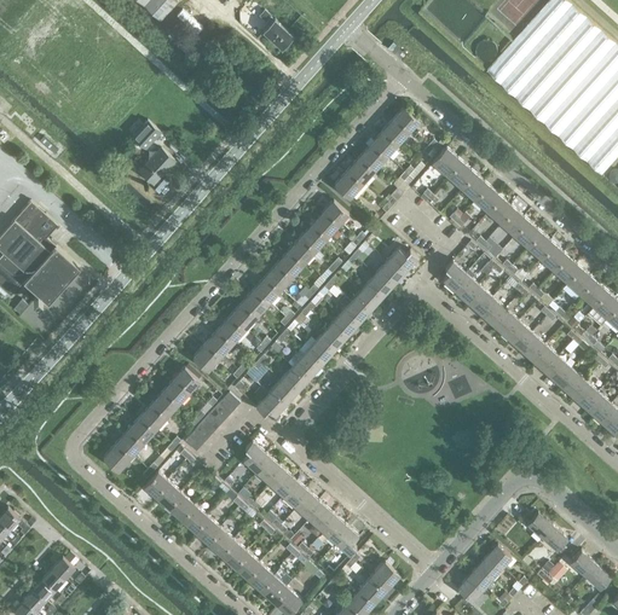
[(136,0),(160,22),(177,3),(173,0),(136,0)]
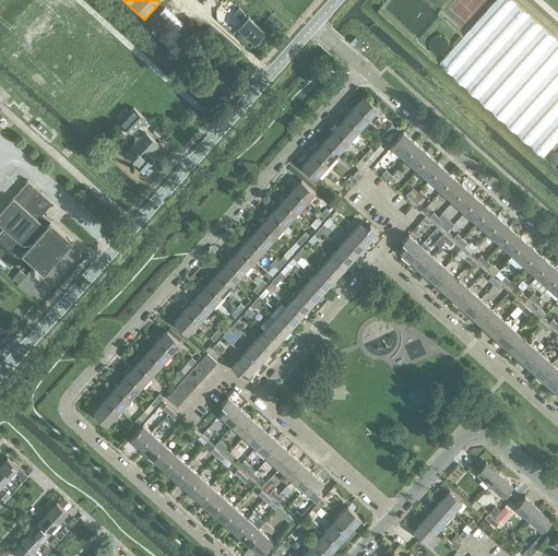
[(208,0),(218,10),(227,1),(226,0),(208,0)]
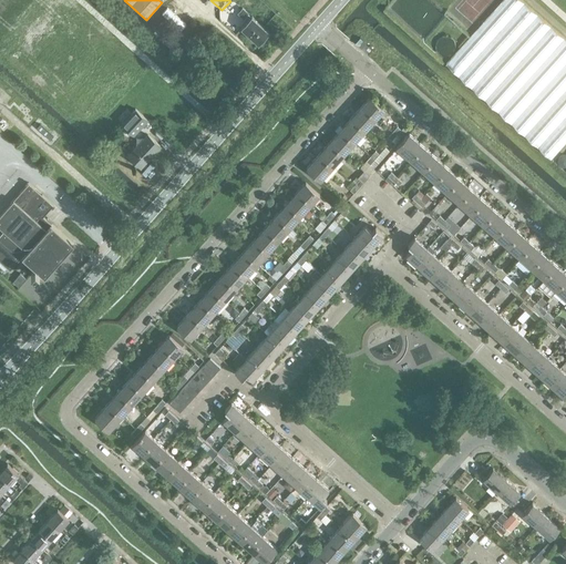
[(565,43),(516,0),(505,0),(470,40),(445,67),(551,162),(565,144),(565,153),(565,156),(565,43)]
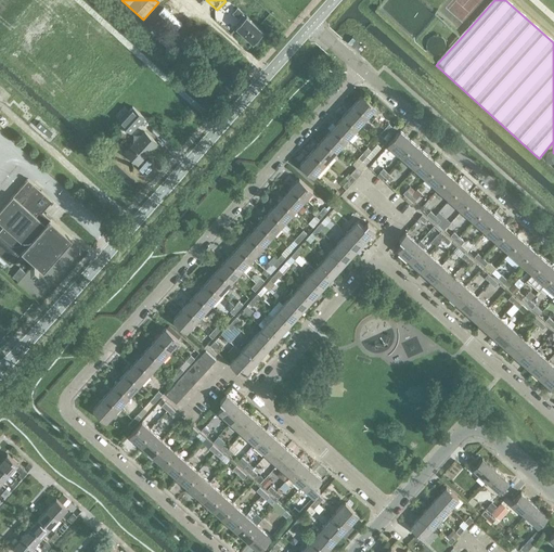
[(245,18),(243,21),(241,17),(243,15),(236,10),(231,15),(237,21),(239,20),(241,23),(234,30),(252,46),(262,34),(245,18)]
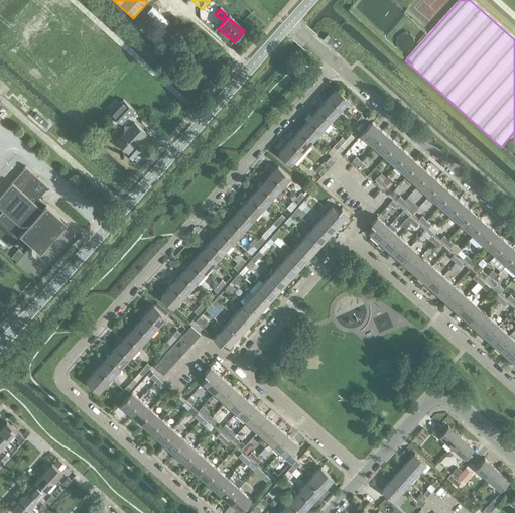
[(328,35),(322,42),(334,53),(340,46),(328,35)]
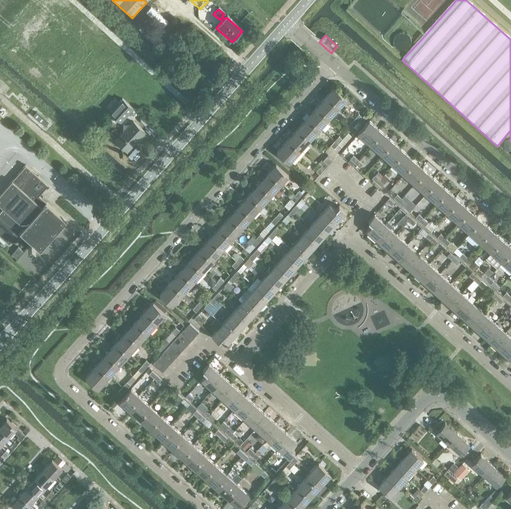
[(349,59),(344,63),(349,68),(354,64),(349,59)]
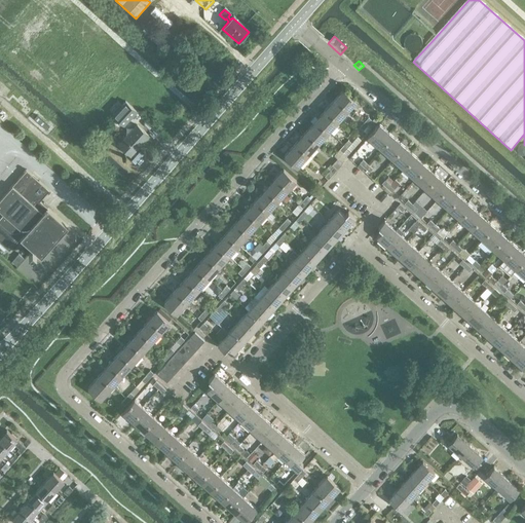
[(342,91),(333,103),(345,115),(355,104),(342,91)]
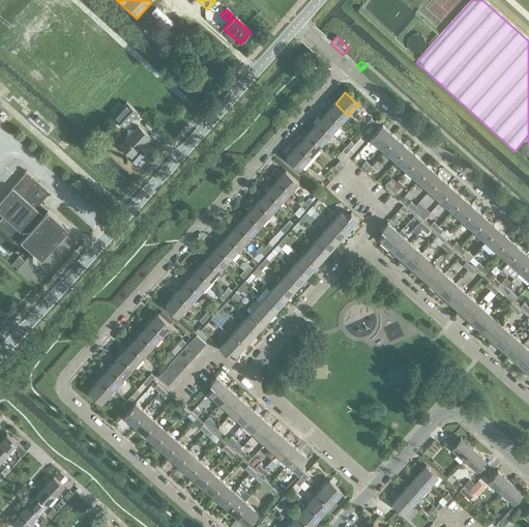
[(348,116),(335,104),(325,115),(339,126),(348,116)]
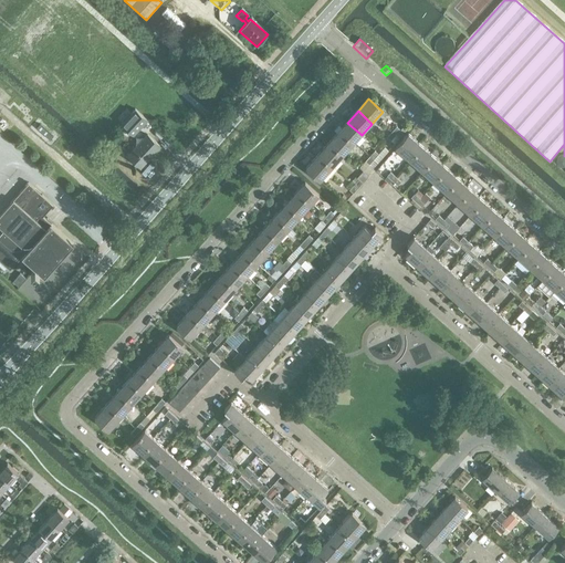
[(134,112),(121,127),(133,138),(146,123),(134,112)]
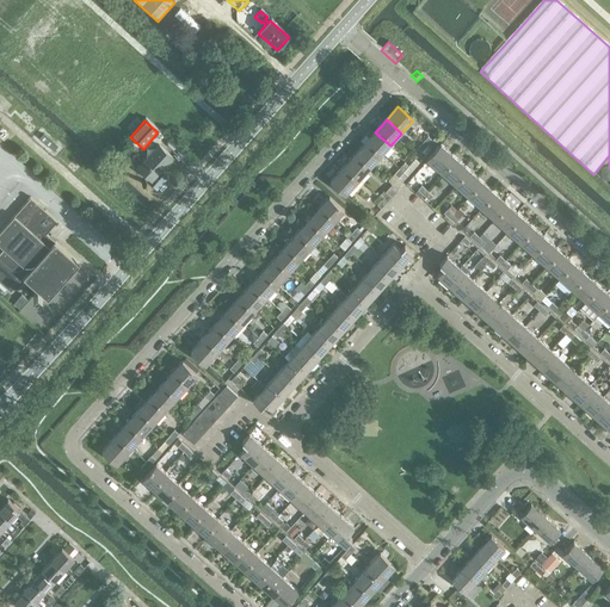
[(390,146),(375,132),(363,146),(379,159),(390,146)]
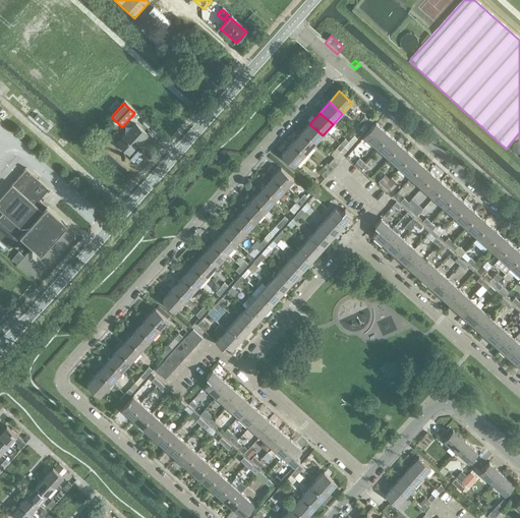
[(366,129),(373,121),(370,118),(367,121),(364,118),(355,128),(359,131),(363,127),(366,129)]
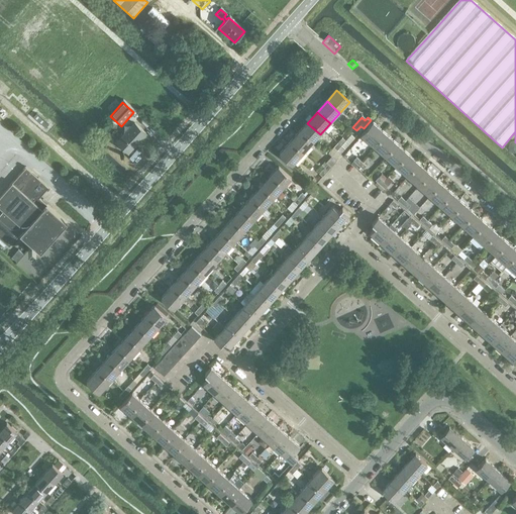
[(320,134),(307,123),(298,133),(311,145),(320,134)]
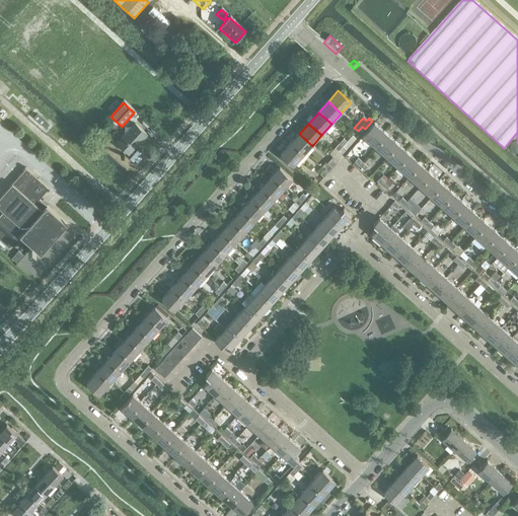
[(362,137),(373,147),(384,134),(373,124),(362,137)]
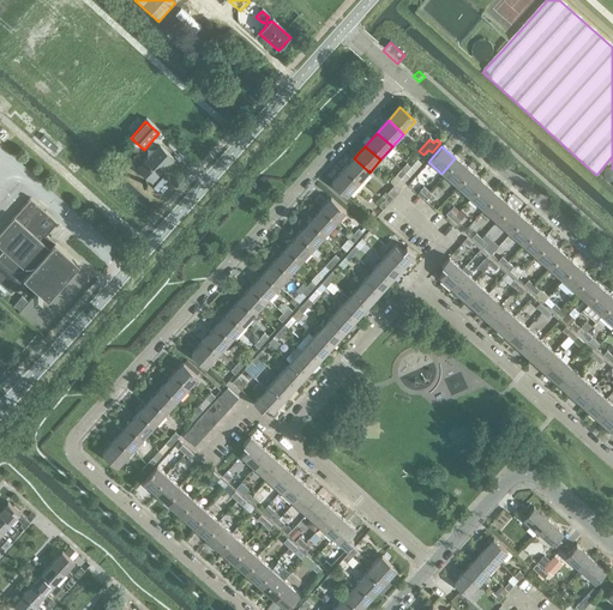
[(151,186),(174,161),(158,148),(137,171),(151,186)]
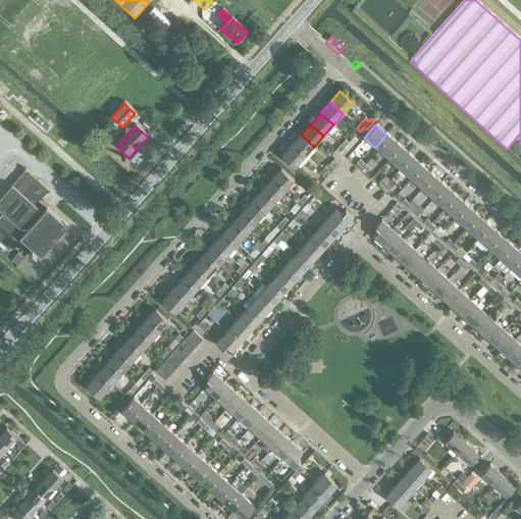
[(314,147),(301,135),(291,146),(304,157),(314,147)]
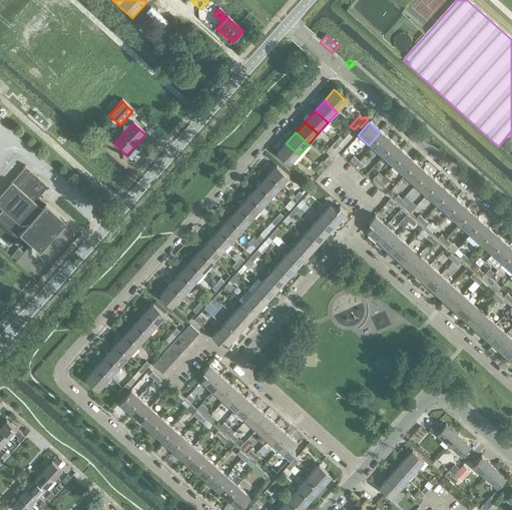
[(391,142),(380,132),(369,145),(380,155),(391,142)]
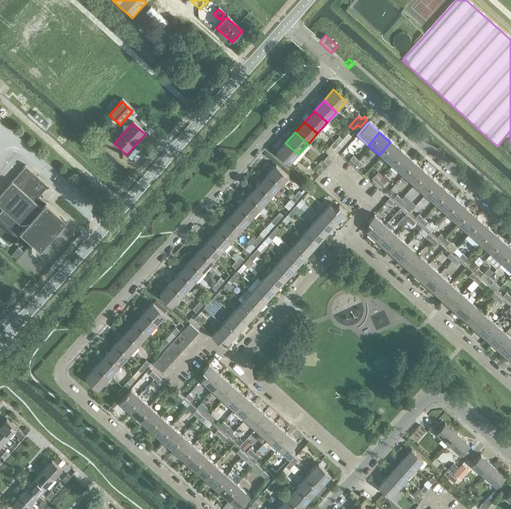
[(341,149),(347,142),(343,139),(341,141),(338,138),(334,143),(341,149)]
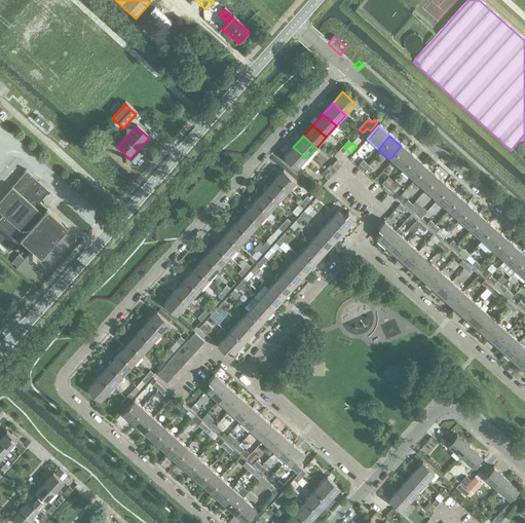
[(412,156),(401,146),(389,159),(401,169),(412,156)]
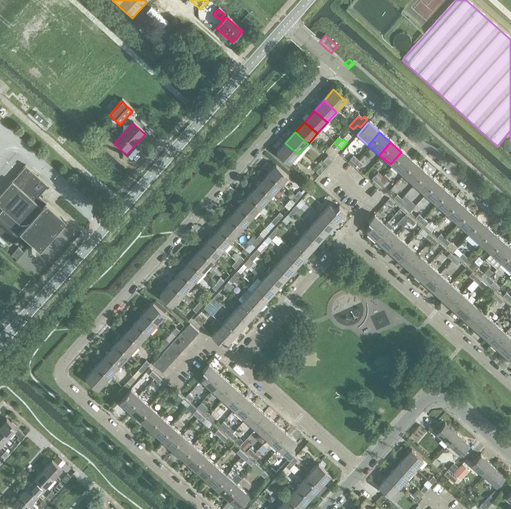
[(298,154),(285,143),(275,154),(288,165),(298,154)]
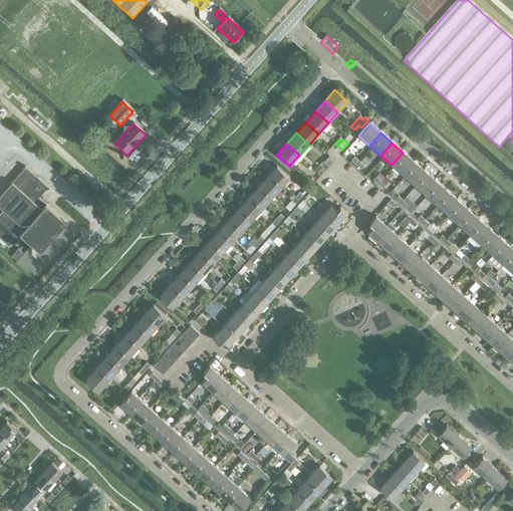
[(342,150),(335,144),(332,147),(330,149),(325,155),(328,158),(332,162),(337,156),(340,153),(342,150)]
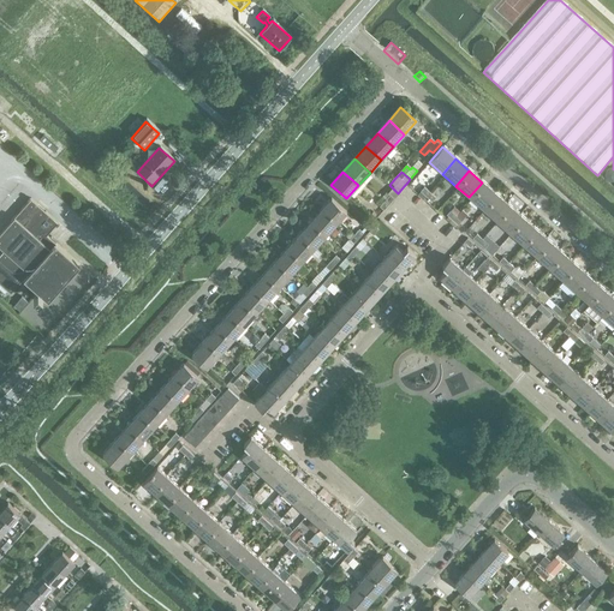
[(495,195),(482,183),(469,197),(482,209),(495,195)]
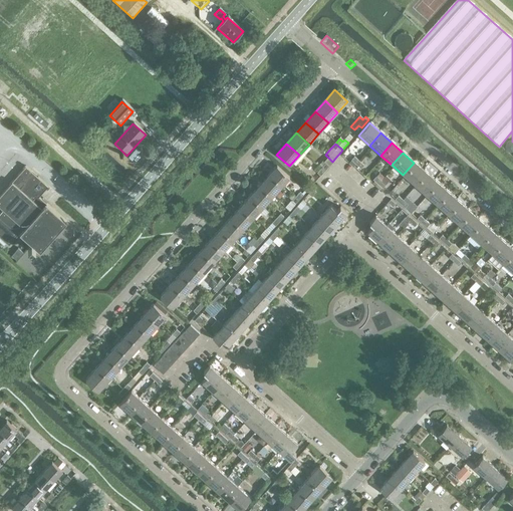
[(353,159),(350,162),(360,171),(363,167),(353,159)]
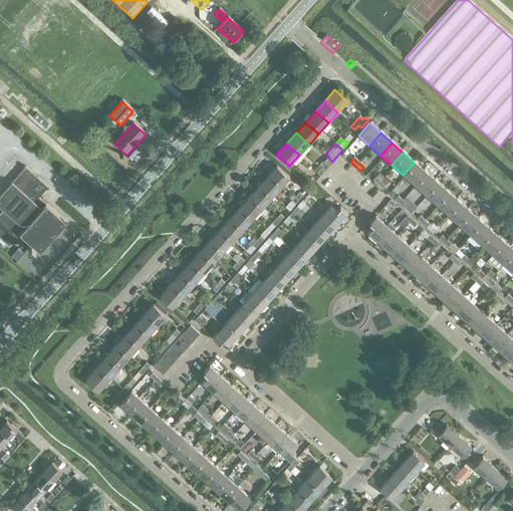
[(360,171),(350,162),(348,165),(357,173),(360,171)]
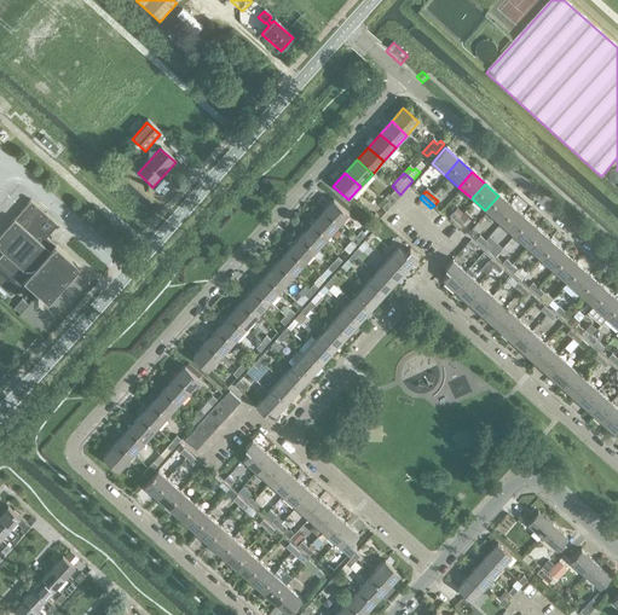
[(512,207),(498,196),(485,210),(497,222),(512,207)]
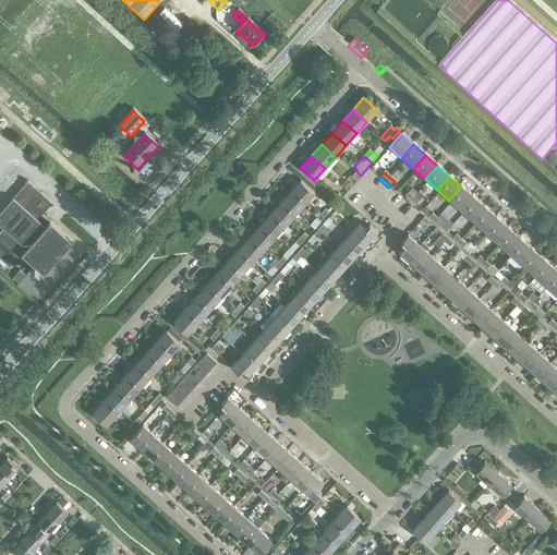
[(343,190),(347,193),(356,183),(352,179),(343,190)]
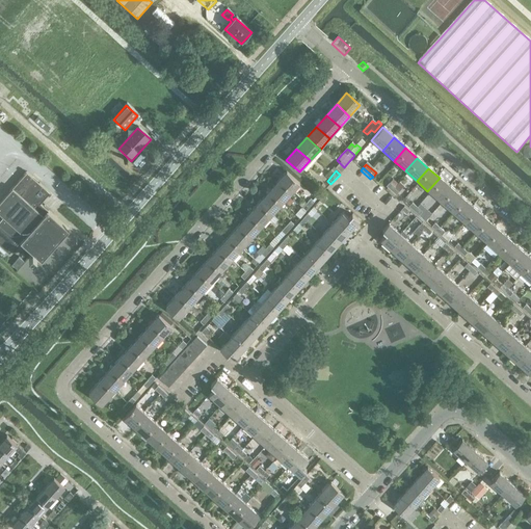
[(40,206),(49,194),(26,174),(0,203),(0,216),(2,219),(0,220),(0,248),(8,256),(19,243),(31,255),(28,259),(32,263),(36,259),(41,262),(69,232),(40,206)]
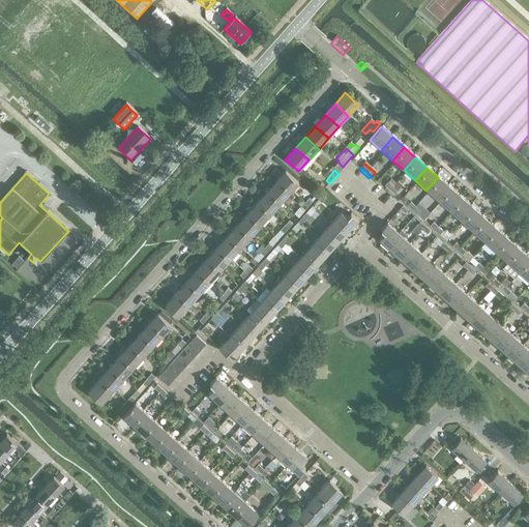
[(296,185),(298,184),(285,173),(274,184),(288,196),(296,185)]
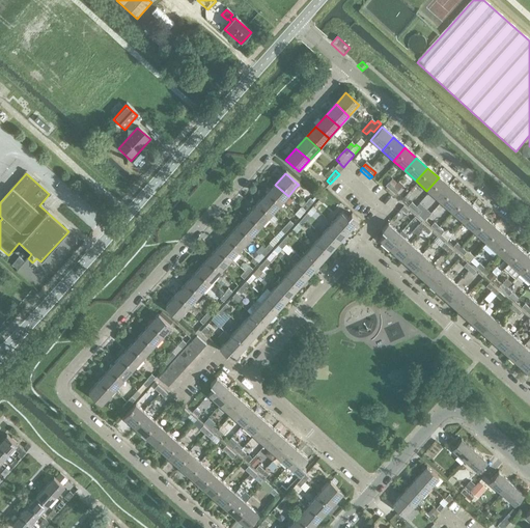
[(450,188),(439,177),(426,191),(438,201),(450,188)]
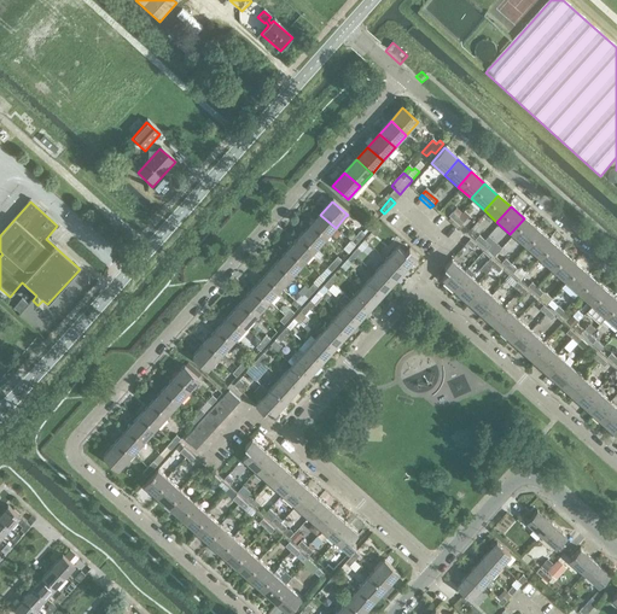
[(463,224),(458,220),(461,216),(455,210),(452,214),(448,218),(459,228),(463,224)]
